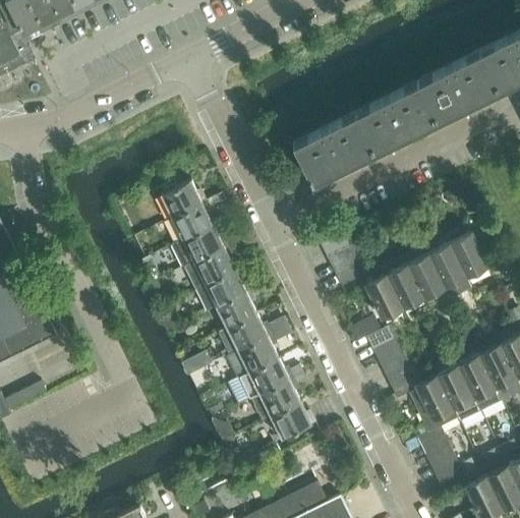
[(10,39),(18,35),(88,0),(0,0),(0,66),(19,57),(10,39)]
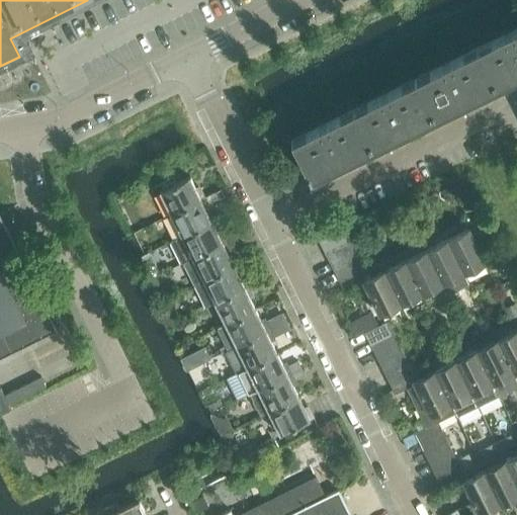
[(516,77),(516,28),(475,50),(495,89),(516,77)]
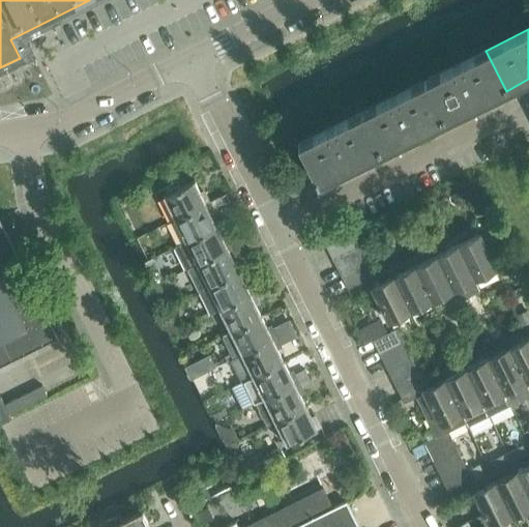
[(443,122),(506,91),(486,51),(422,82),(443,122)]
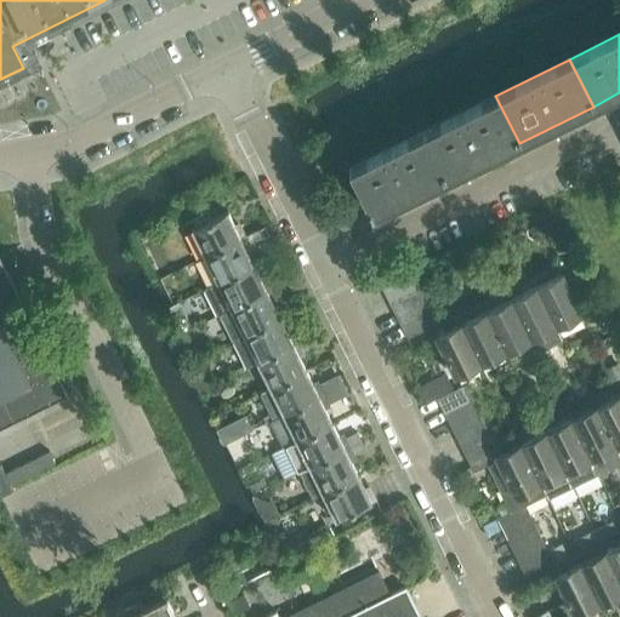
[(519,143),(495,96),(421,133),(445,180),(519,143)]
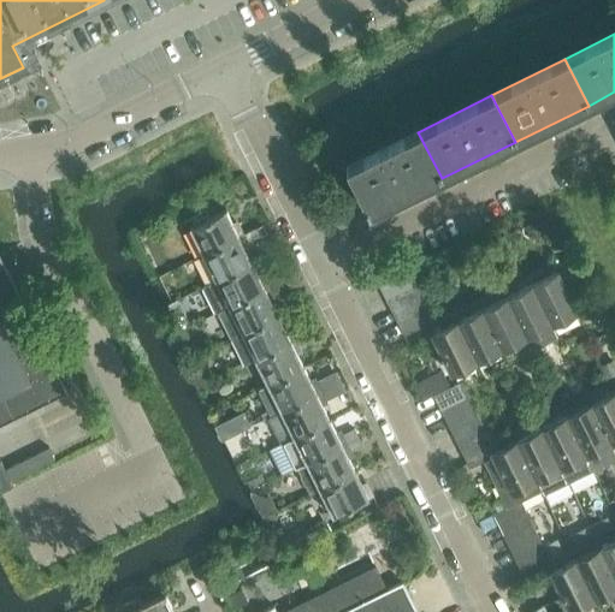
[(368,215),(442,178),(418,132),(344,168),(368,215)]
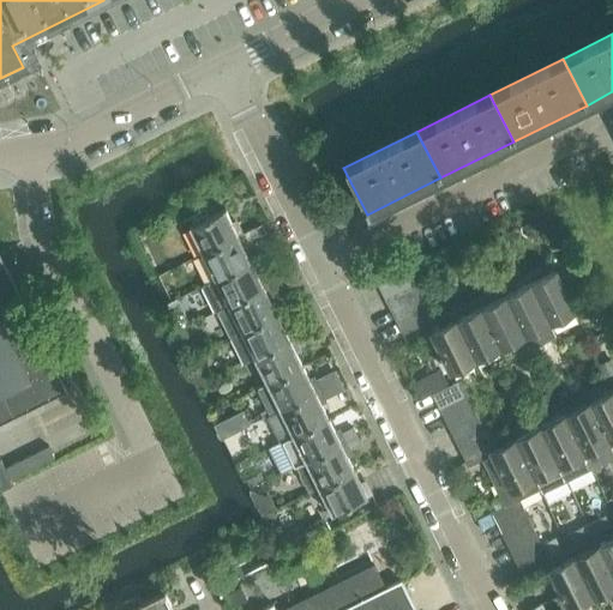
[(242,236),(238,228),(233,230),(224,212),(204,223),(202,218),(191,224),(193,228),(188,230),(202,257),(242,236)]
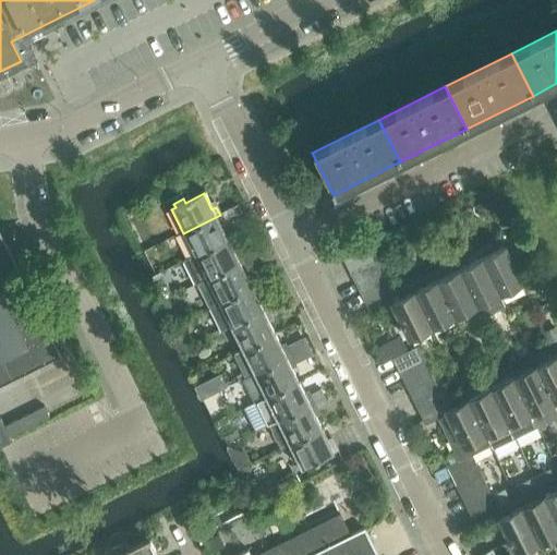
[(511,226),(497,197),(469,209),(477,218),(491,213),(500,231),(511,226)]
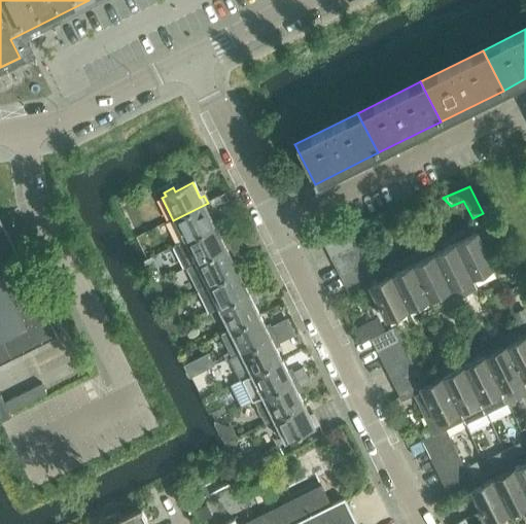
[(214,228),(207,212),(211,210),(208,203),(173,220),(183,243),(214,228)]
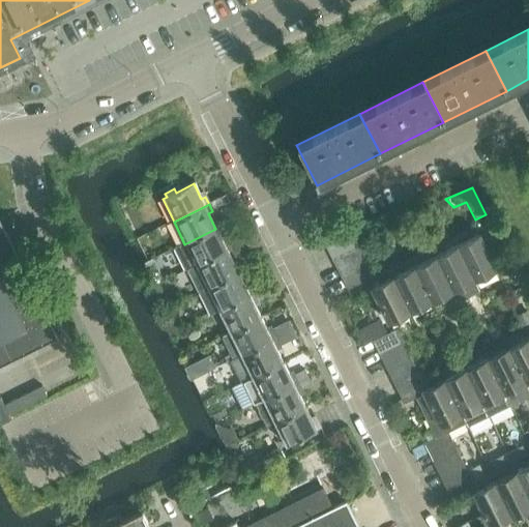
[(0,368),(57,340),(0,223),(0,368)]
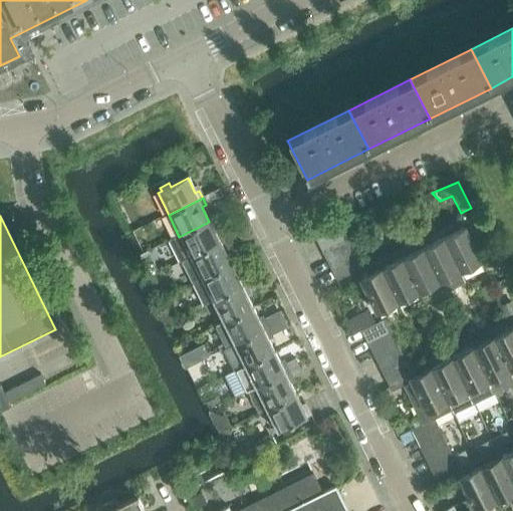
[(224,241),(221,234),(216,236),(209,222),(179,237),(190,258),(224,241)]
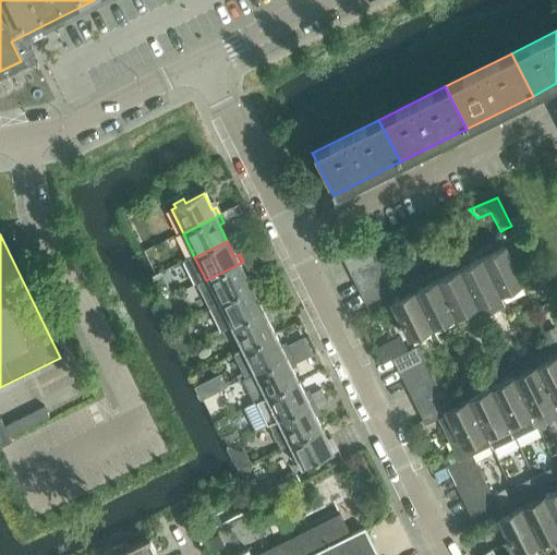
[(346,264),(370,252),(364,241),(340,253),(346,264)]
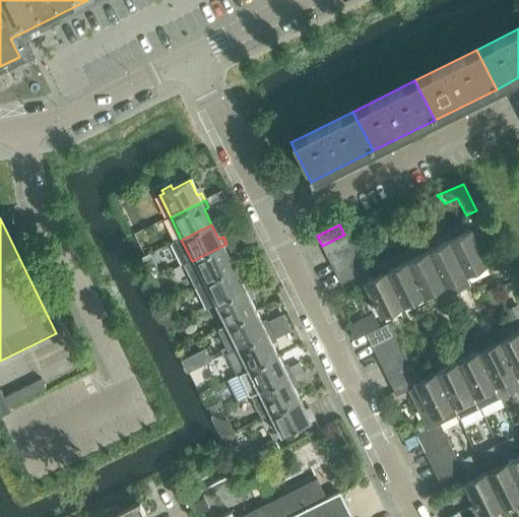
[(487,266),(469,232),(447,243),(464,277),(487,266)]
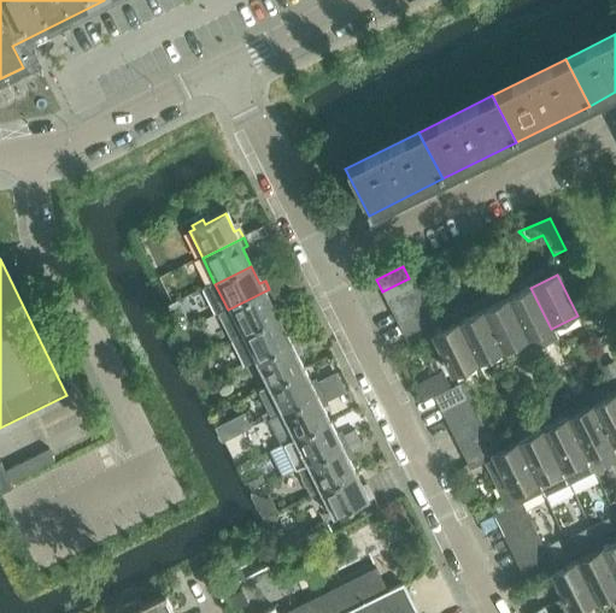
[(388,304),(415,290),(409,278),(382,292),(388,304)]
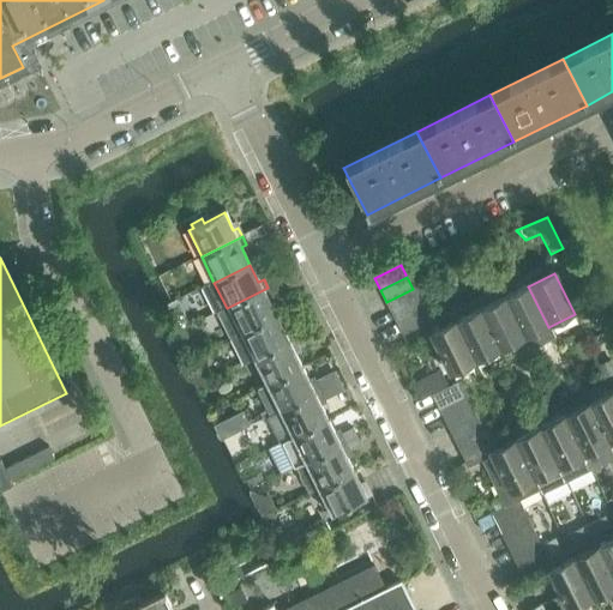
[(548,327),(528,287),(504,299),(524,339),(548,327)]
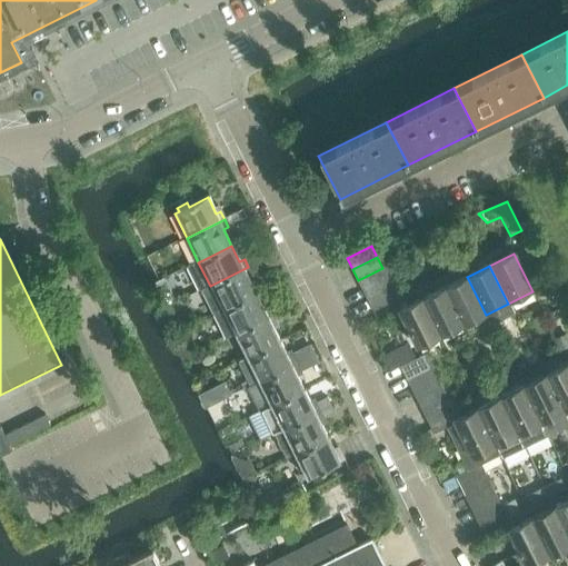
[(256,294),(248,278),(252,276),(248,267),(210,286),(200,291),(212,315),(256,294)]
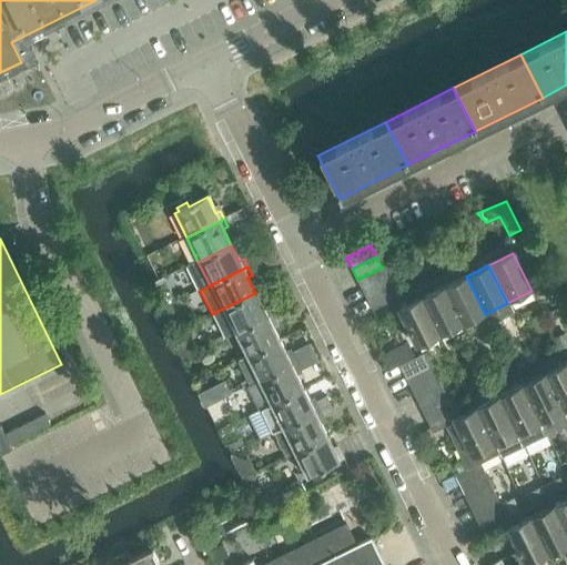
[(363,290),(387,278),(382,268),(357,280),(363,290)]
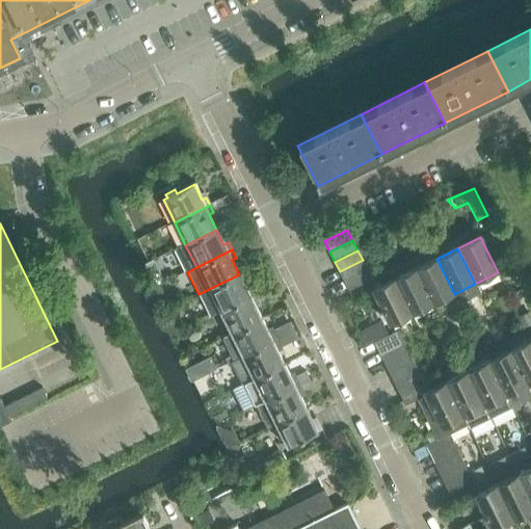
[(454,294),(436,259),(415,270),(432,305),(449,296),(454,306),(458,302),(454,294)]
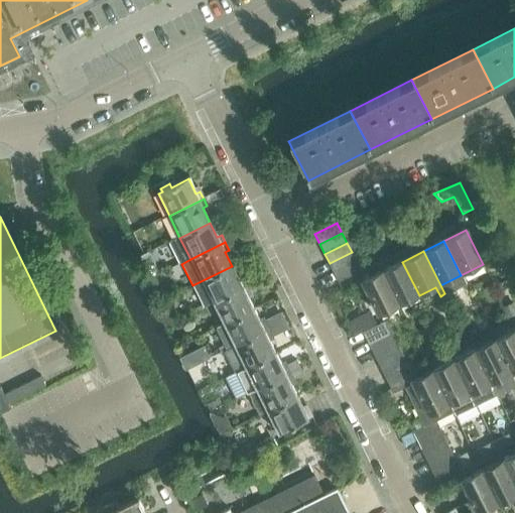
[(335,273),(357,262),(352,252),(330,263),(335,273)]
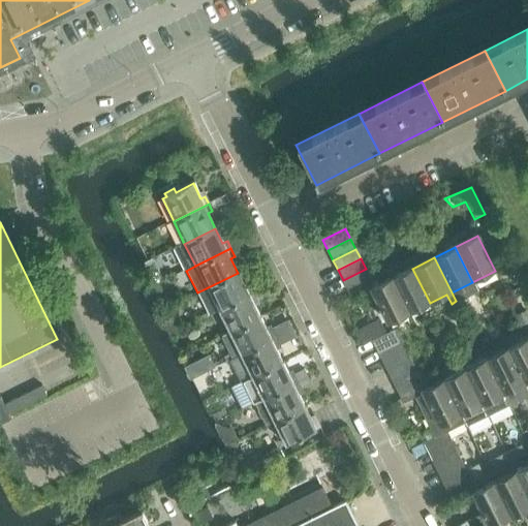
[(348,290),(371,279),(366,269),(343,280),(348,290)]
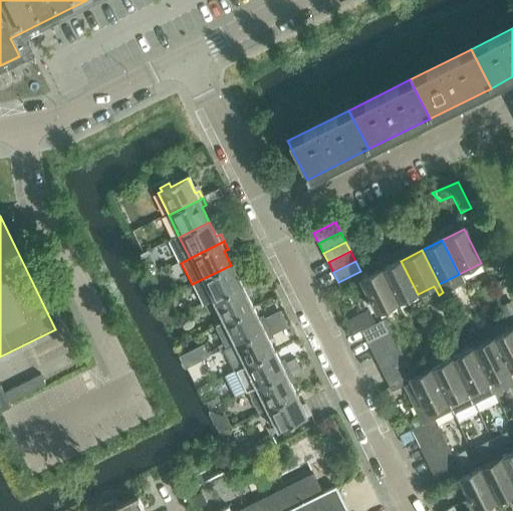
[(418,294),(401,261),(380,271),(398,304),(418,294)]
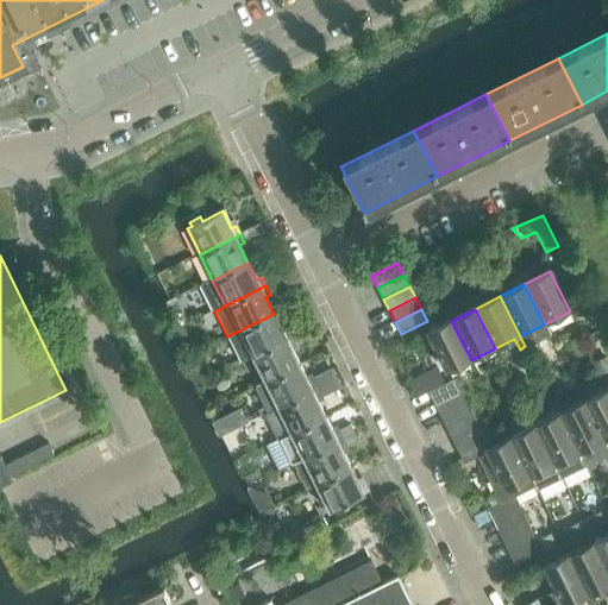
[(227,336),(240,363),(250,358),(290,338),(287,329),(282,332),(274,314),(227,336)]
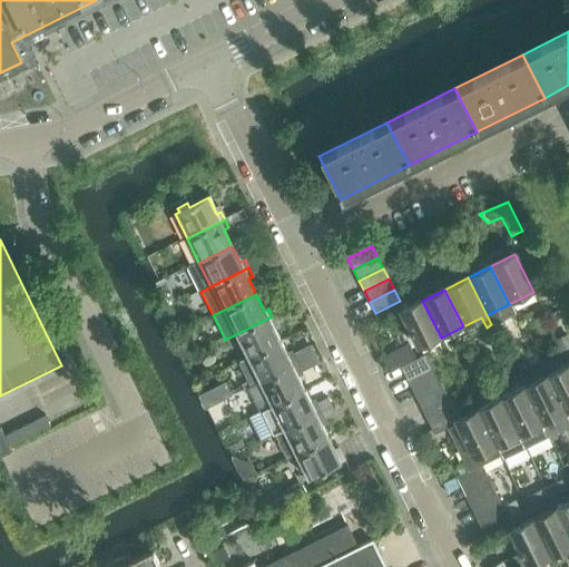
[(441,338),(422,301),(399,312),(418,350),(435,341),(443,355),(449,353),(441,338)]
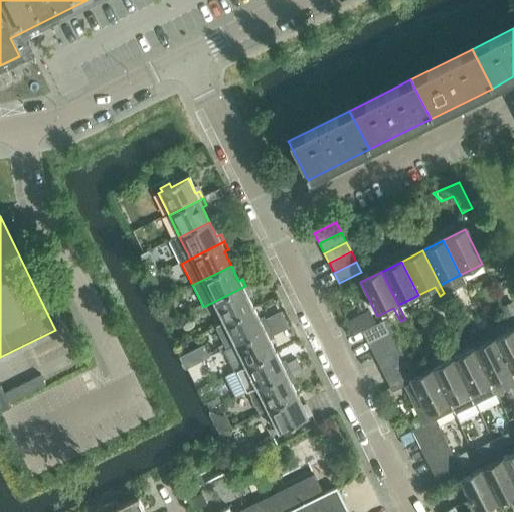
[(252,310),(245,295),(249,293),(245,286),(211,303),(222,325),(252,310)]
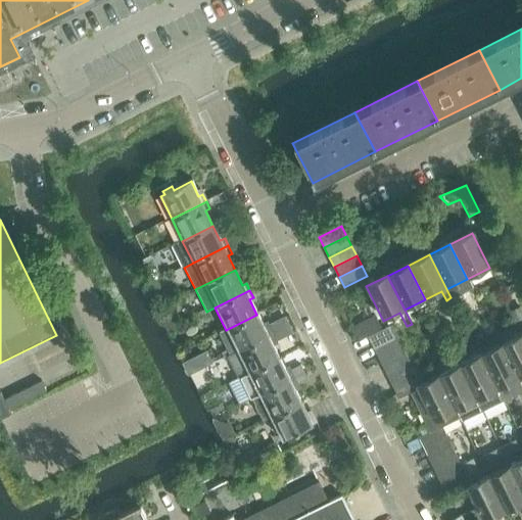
[(521,314),(520,310),(509,315),(513,325),(521,321),(521,314)]
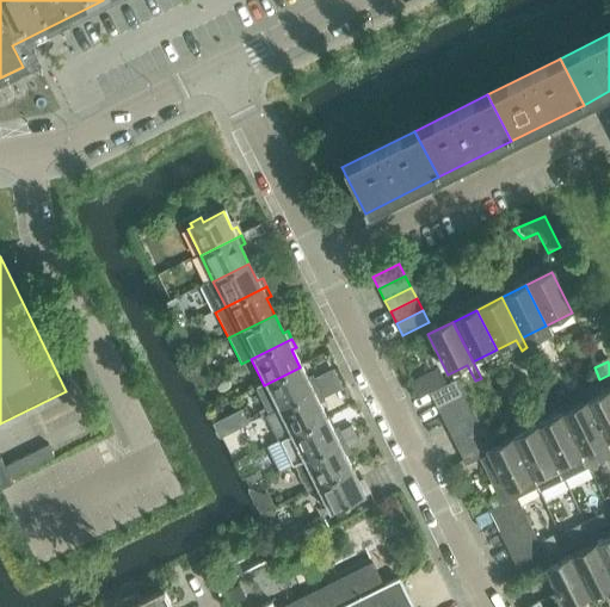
[(267,415),(277,410),(318,390),(314,382),(308,384),(300,367),(264,385),(254,389),(267,415)]
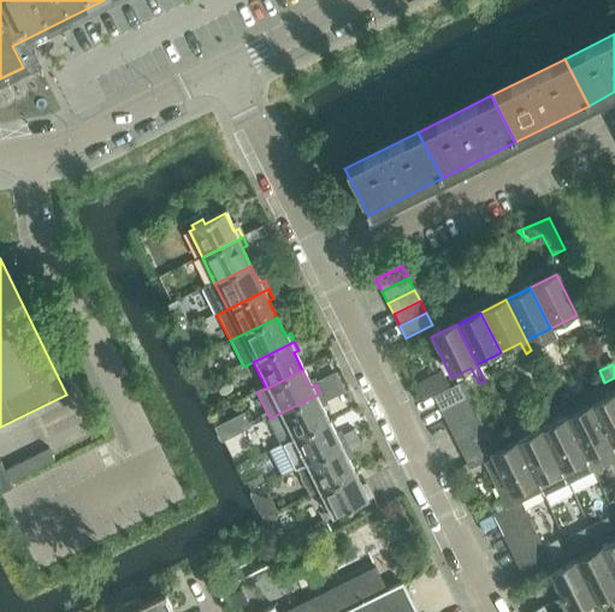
[(332,378),(317,385),(320,393),(336,386),(332,378)]
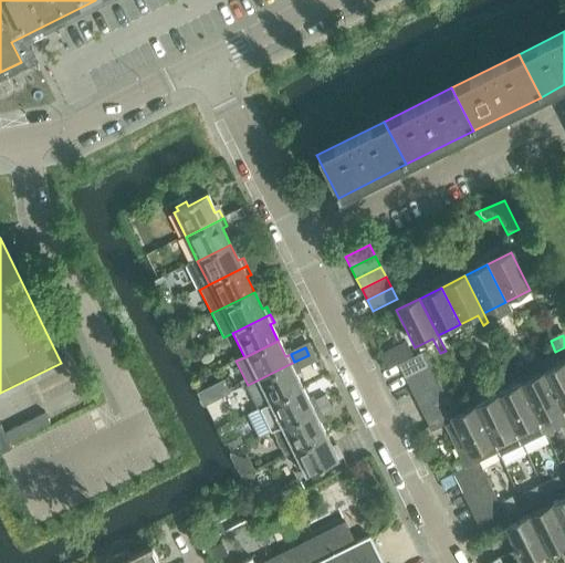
[(405,376),(429,365),(424,354),(399,365),(405,376)]
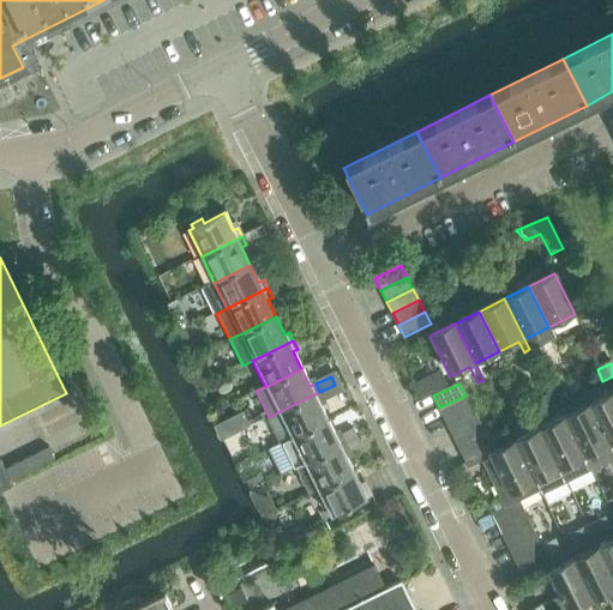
[(335,385),(319,392),(324,400),(340,393),(335,385)]
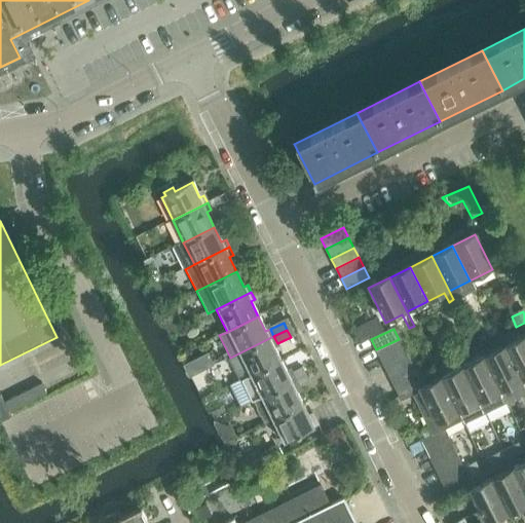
[(524,335),(503,346),(521,382),(524,379),(524,335)]
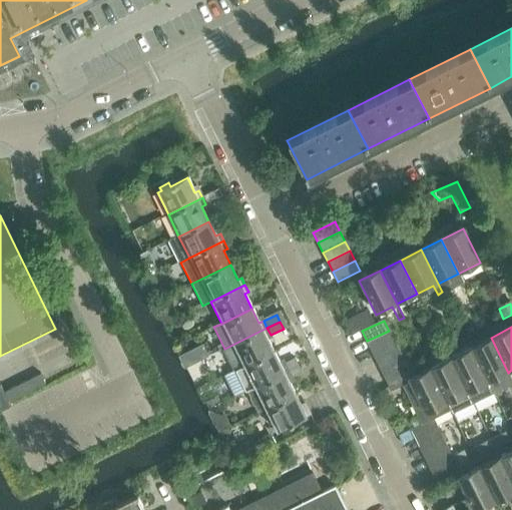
[(274,352),(266,337),(271,335),(267,328),(232,345),(233,348),(224,352),(234,371),(274,352)]
